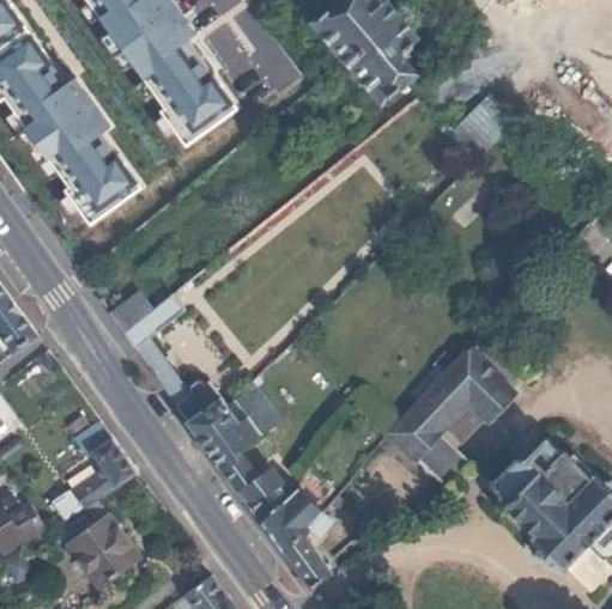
[(52,67),(2,0),(0,0),(0,104),(5,101),(68,189),(65,193),(90,227),(141,190),(116,156),(109,162),(44,72),(52,67)]
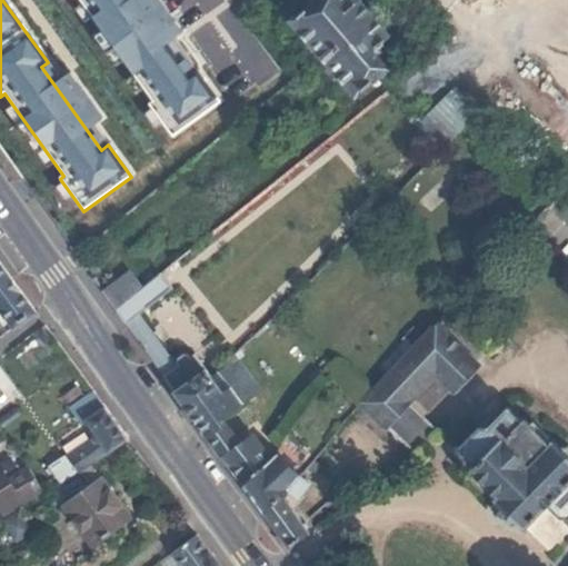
[(189,76),(133,0),(78,0),(152,102),(149,106),(172,138),(220,103),(196,71),(189,76)]
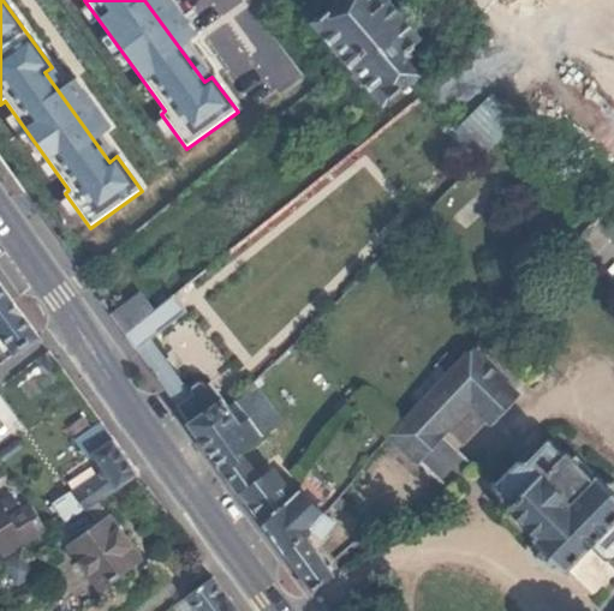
[(196,36),(170,0),(144,0),(204,82),(212,77),(188,43),(196,36)]
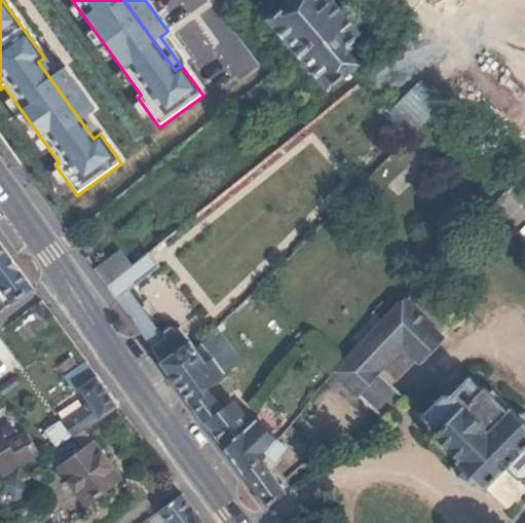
[(292,0),(266,22),(294,57),(343,16),(330,0),(292,0)]
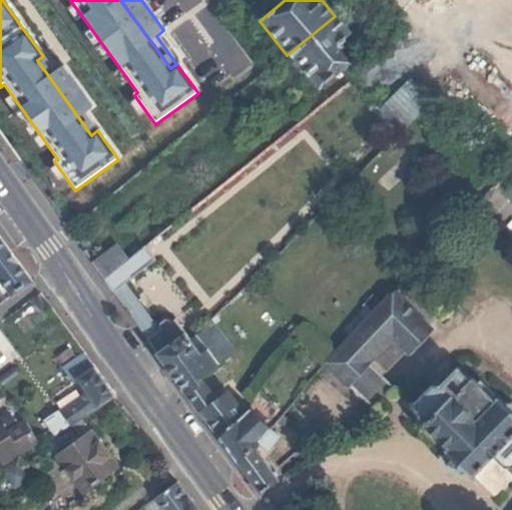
[(335,16),(287,55),(316,90),(348,64),(339,53),(344,48),(340,43),(350,34),(335,16)]
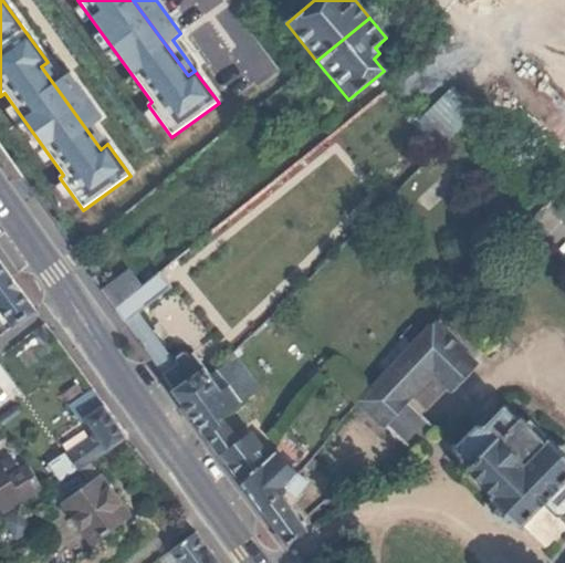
[(102,120),(69,74),(61,81),(48,62),(41,66),(101,149),(107,144),(94,126),(102,120)]
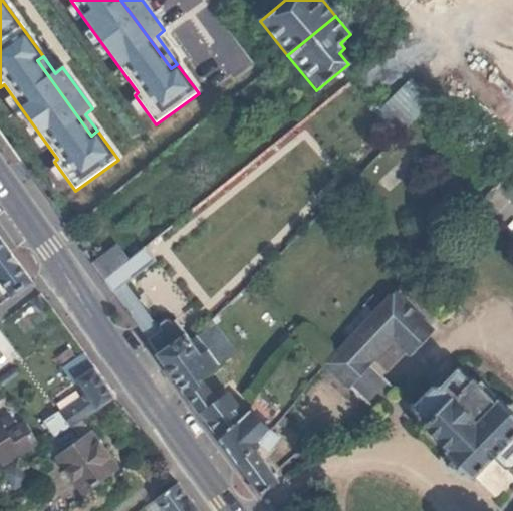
[(409,80),(375,112),(397,136),(398,137),(422,113),(431,104),(409,80)]
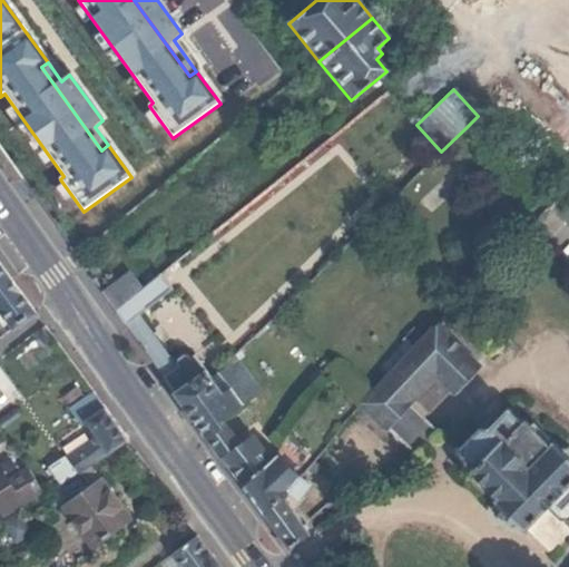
[(0,310),(13,330),(35,314),(0,265),(0,310)]
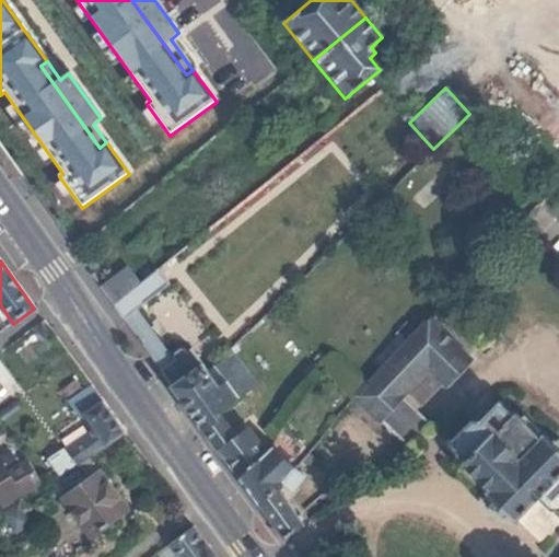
[(125,260),(96,281),(109,300),(137,279),(125,260)]
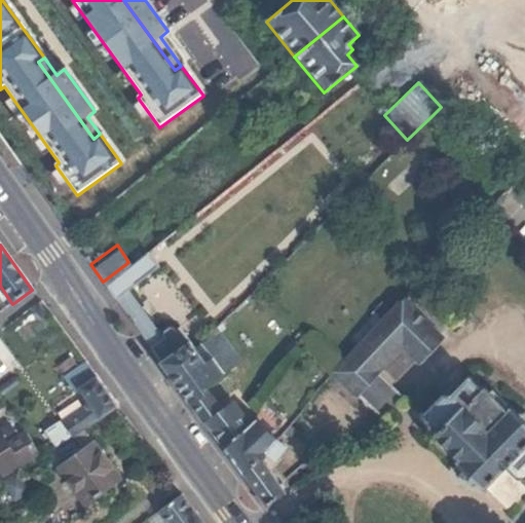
[(154,247),(147,253),(159,265),(164,261),(154,247)]
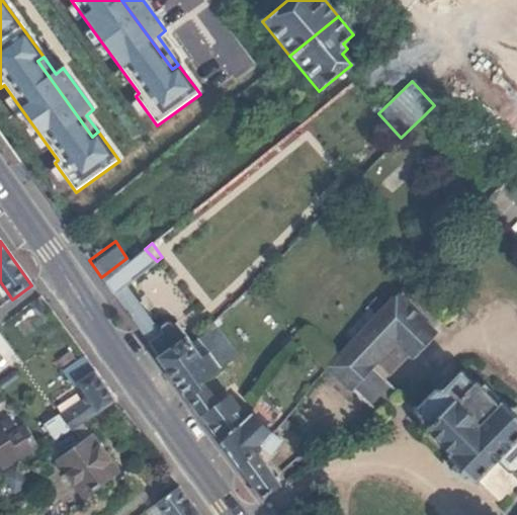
[(145,249),(125,265),(135,278),(157,261),(145,249)]
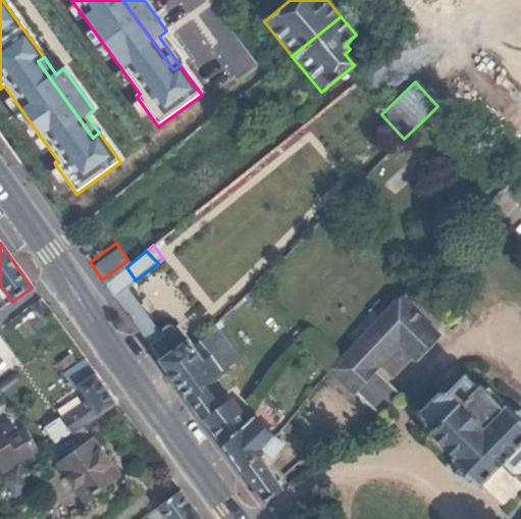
[(126,267),(105,283),(115,297),(136,280),(126,267)]
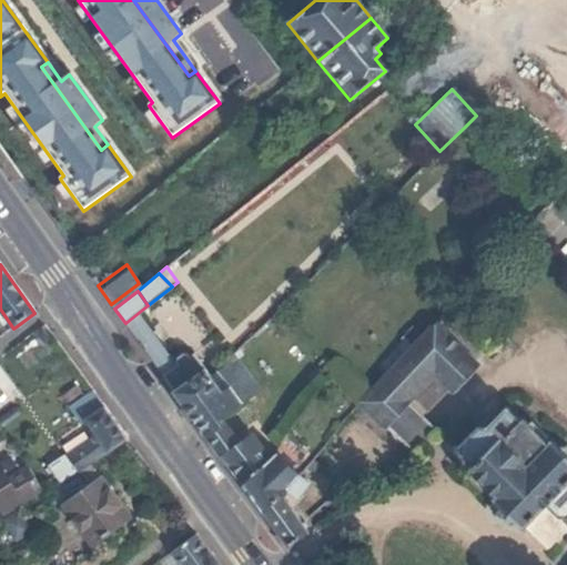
[(433,326),(362,402),(386,425),(414,452),(435,429),(406,401),(434,372),(451,387),(473,364),(449,342),(433,326)]
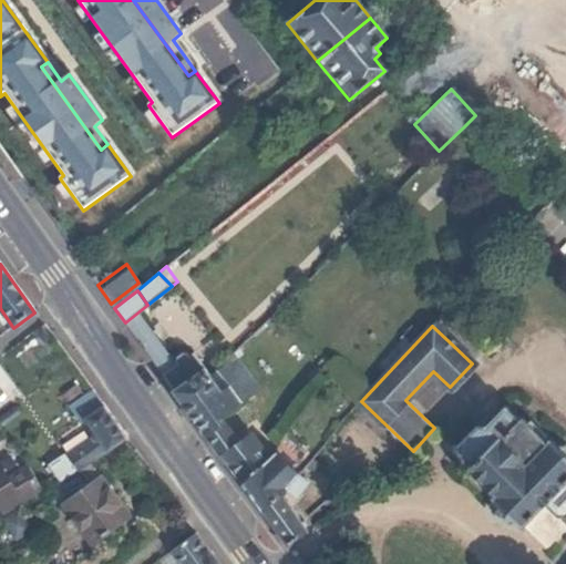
[(242,350),(236,342),(229,348),(235,355),(242,350)]
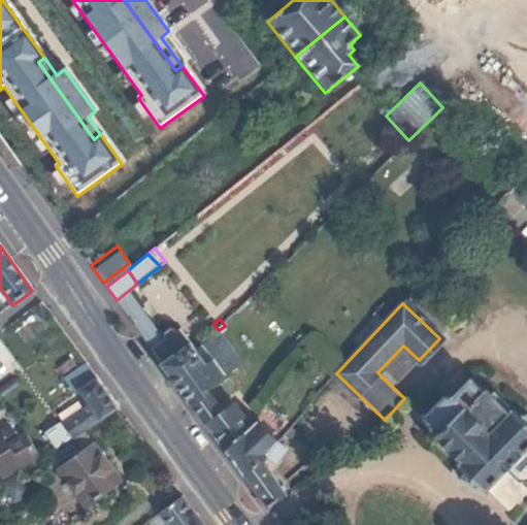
[(165,338),(151,349),(177,386),(195,373),(206,389),(227,373),(204,341),(219,330),(213,324),(207,328),(199,335),(200,345),(209,358),(204,363),(179,327),(175,329),(172,327),(169,327),(163,332),(163,335),(165,338)]
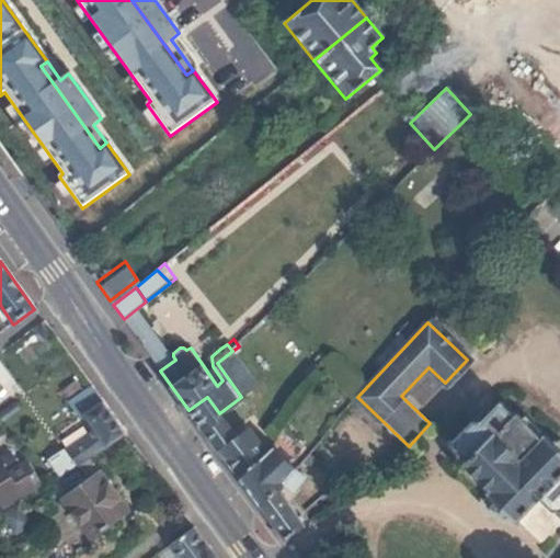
[(217,363),(241,397),(258,384),(232,351),(217,363)]
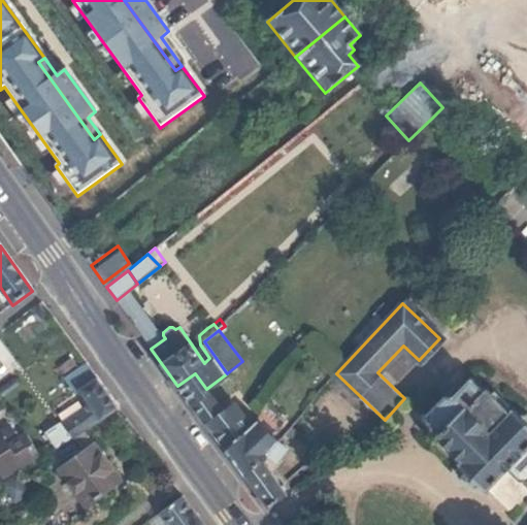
[(84,429),(94,423),(117,406),(86,363),(65,378),(75,392),(79,390),(87,400),(60,420),(70,435),(72,437),(73,436),(84,429)]
